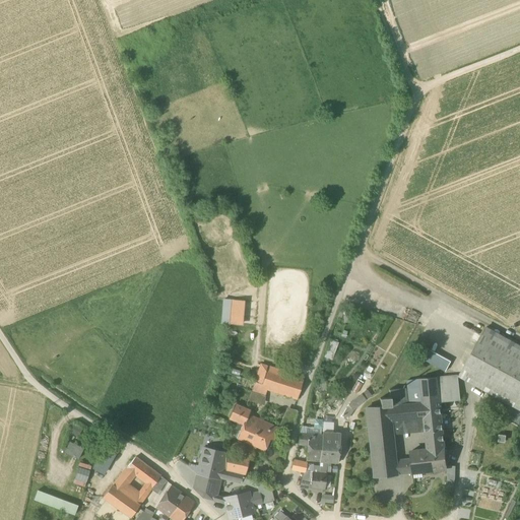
[(219,323),(240,325),(242,302),(221,300),(219,323)]
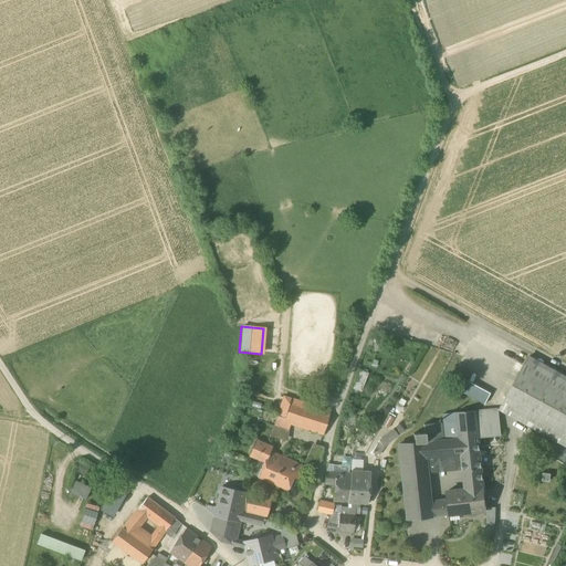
[(522,422),(565,447),(565,376),(530,356),(506,398),(528,410),(522,422)]
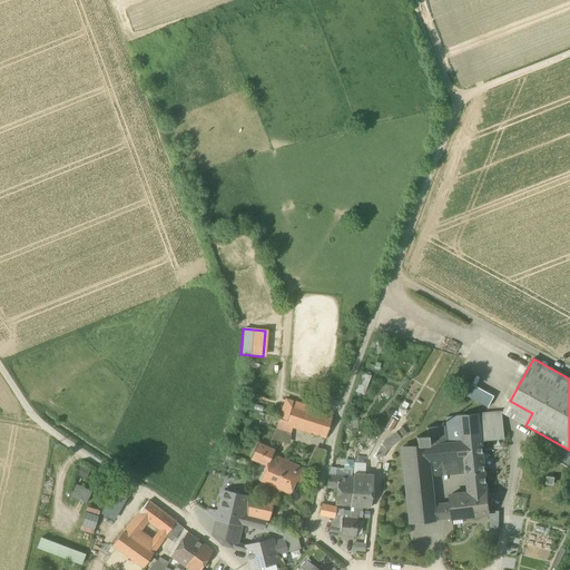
[(371,375),(362,372),(355,392),(363,395),(371,375)]
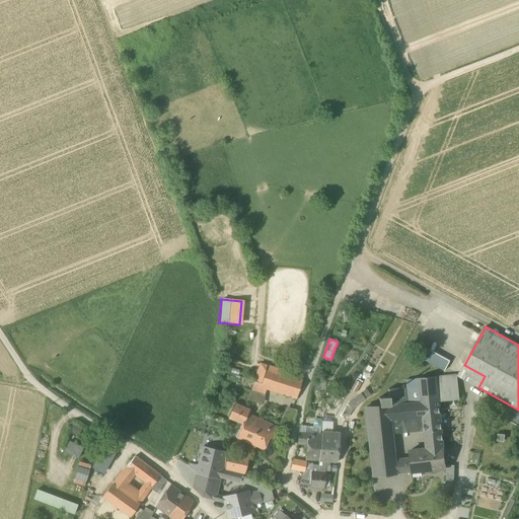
[(425,360),(445,371),(450,361),(430,350),(425,360)]
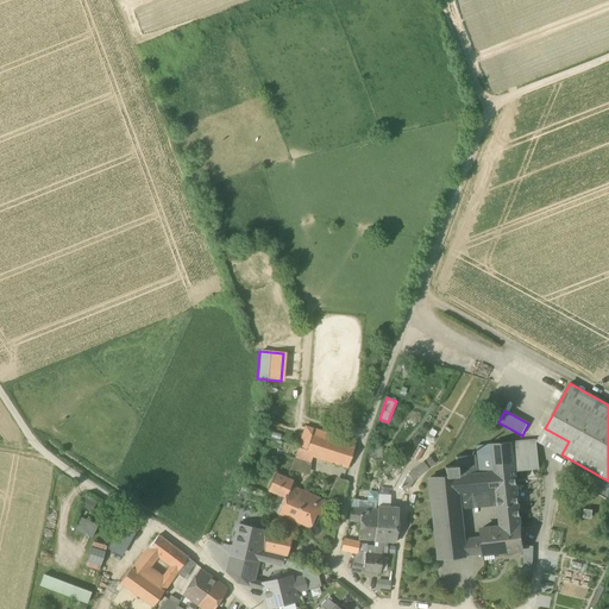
[(312,456),(346,468),(355,443),(324,432),(303,426),(297,447),(313,452),(312,456)]
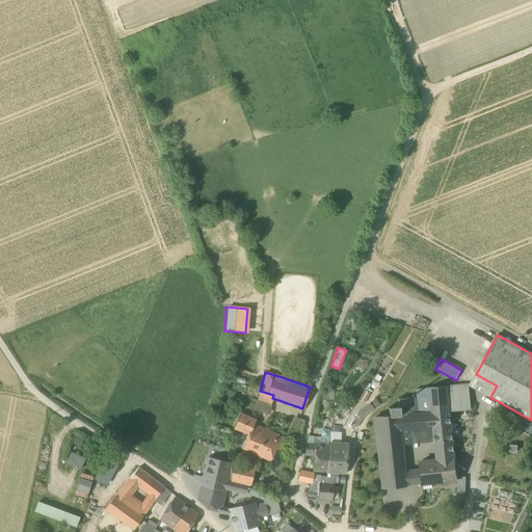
[(470,386),(490,397),(497,386),(476,374),(470,386)]
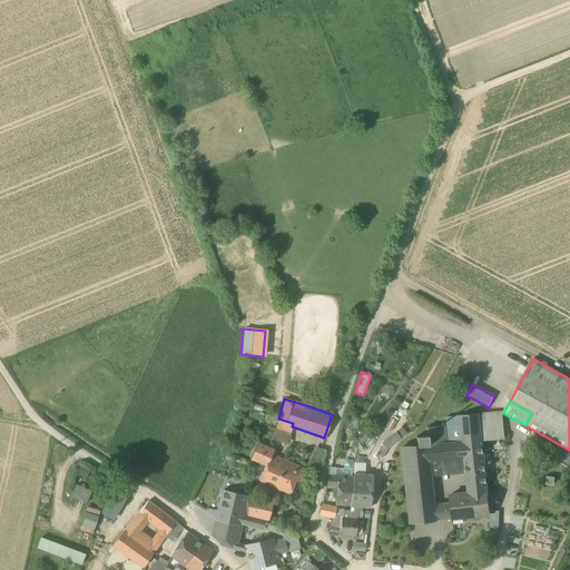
[(502,412),(479,414),(482,441),(504,439),(502,412)]
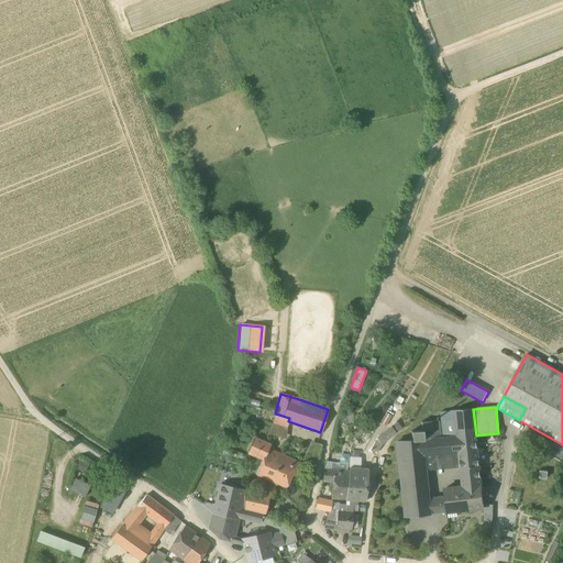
[(456,437),(476,435),(473,409),(455,410),(441,412),(442,420),(421,422),(421,431),(411,431),(411,441),(456,437)]
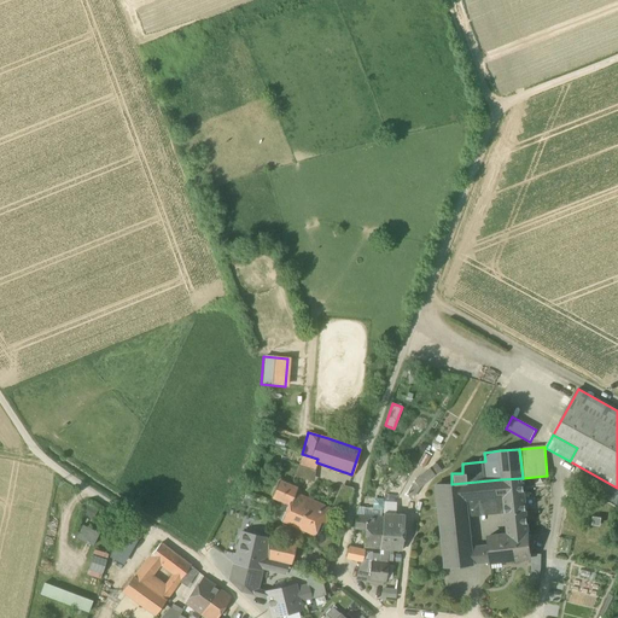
[(414,470),(419,473),(429,456),(424,453),(414,470)]
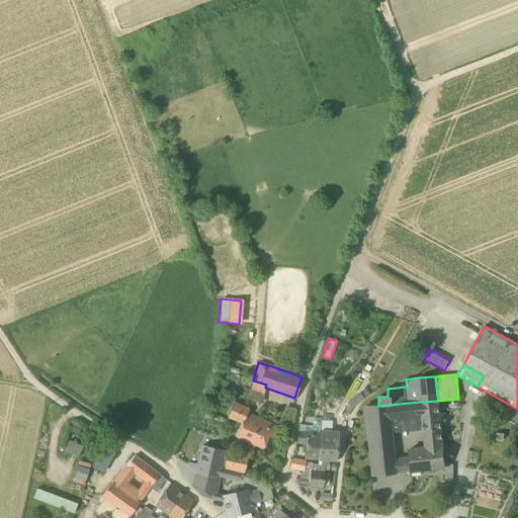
[(250,390),(263,394),(265,387),(266,384),(253,380),(250,390)]
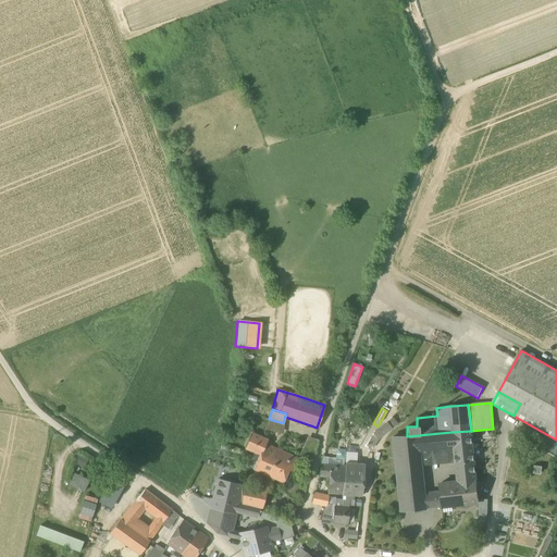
[(391,418),(386,423),(392,429),(397,424),(391,418)]
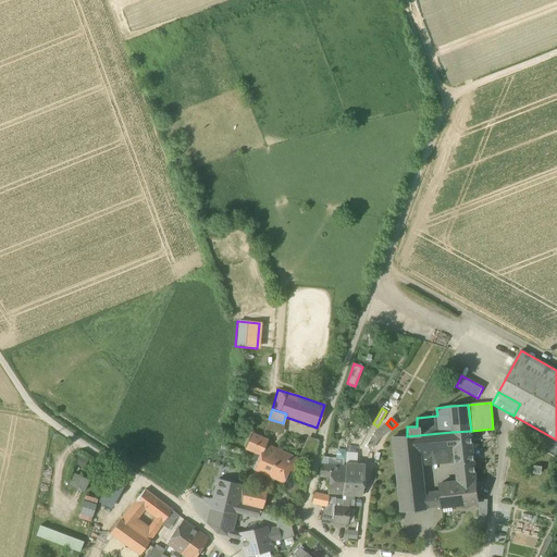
[(264,430),(280,435),(283,423),(269,419),(264,430)]
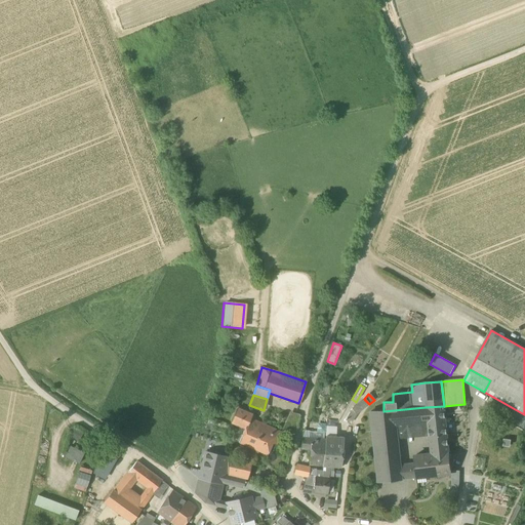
[(356,414),(369,404),(364,399),(351,409),(356,414)]
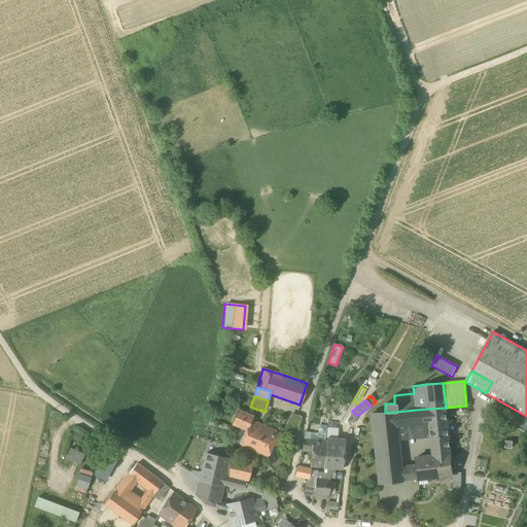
[(431,437),(432,456),(451,454),(446,408),(427,409),(429,424),(431,437)]
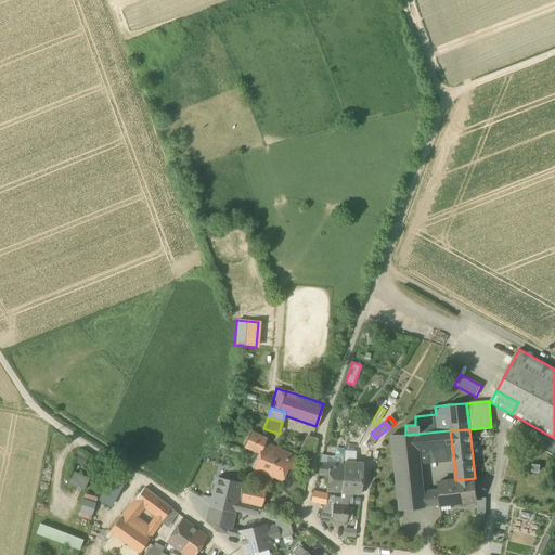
[(452,447),(450,430),(405,435),(391,436),(399,510),(423,507),(421,492),(418,465),(416,450),(429,449),(452,447)]
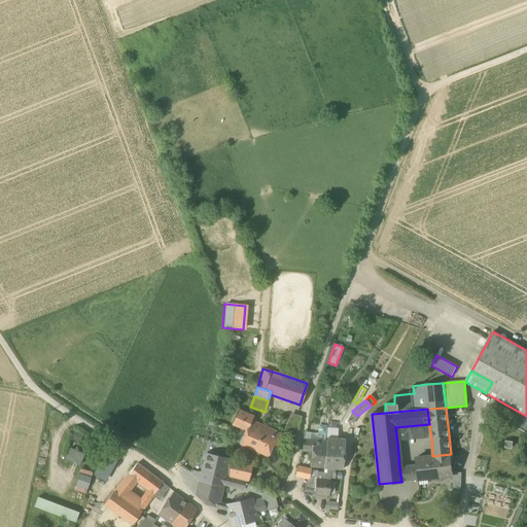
[(246,430),(244,434),(273,446),(277,448),(281,436),(269,431),(269,430),(254,424),(254,422),(250,420),(251,417),(248,415),(239,411),(233,425),(240,428),(246,430)]
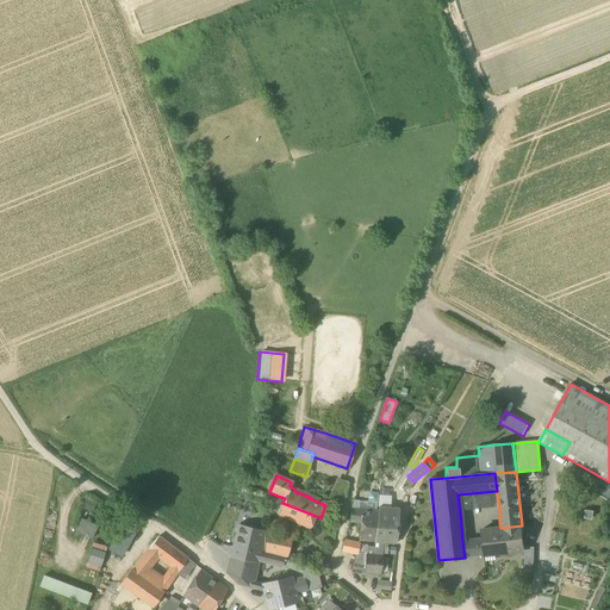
[(406,491),(414,481),(408,475),(400,489),(406,491)]
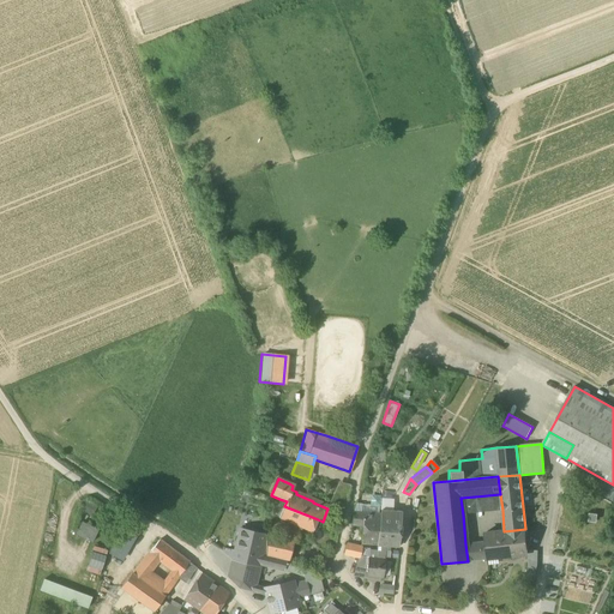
[(327,509),(338,513),(348,489),(337,486),(327,509)]
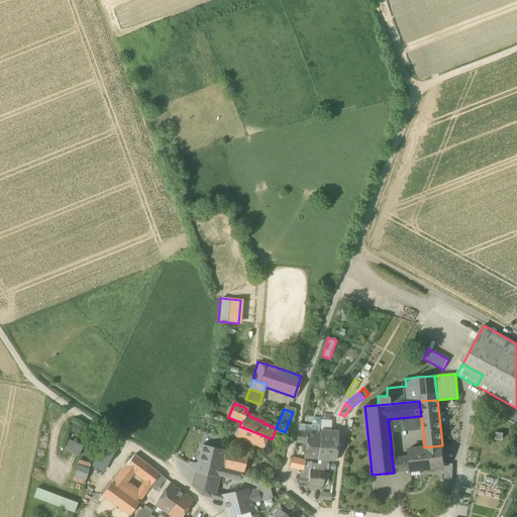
[(400,418),(401,431),(423,429),(421,416),(400,418)]
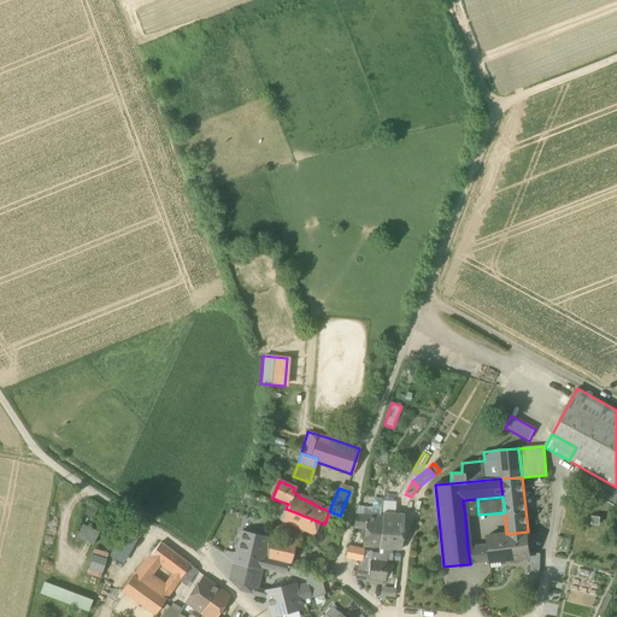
[(463,500),(465,517),(479,515),(477,499),(463,500)]
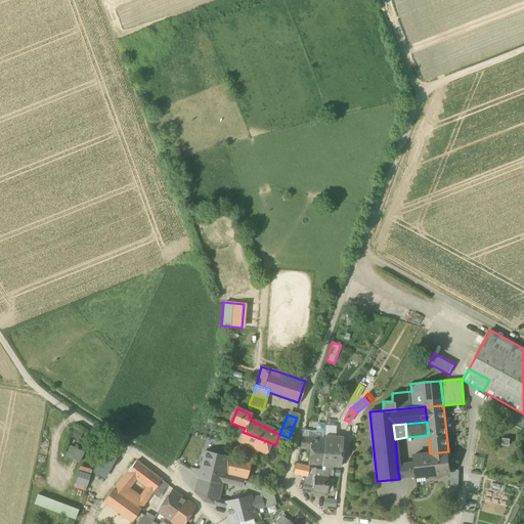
[(245,428),(238,426),(232,440),(238,442),(243,432),(245,428)]
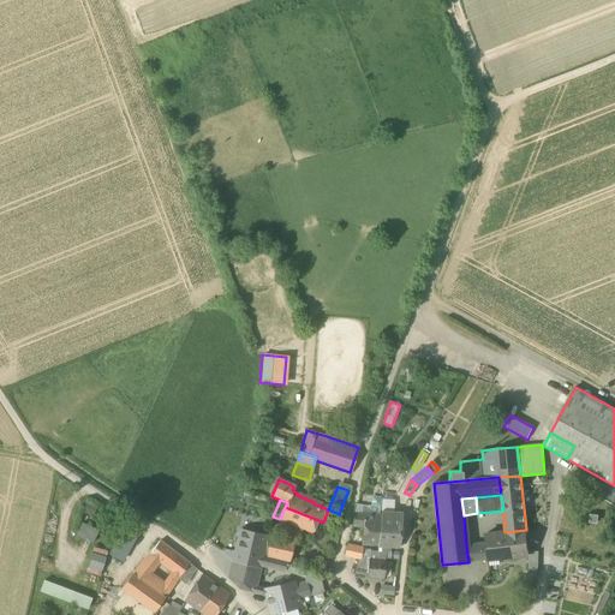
[(382,507),(381,511),(393,511),(394,500),(382,500),(382,507)]
